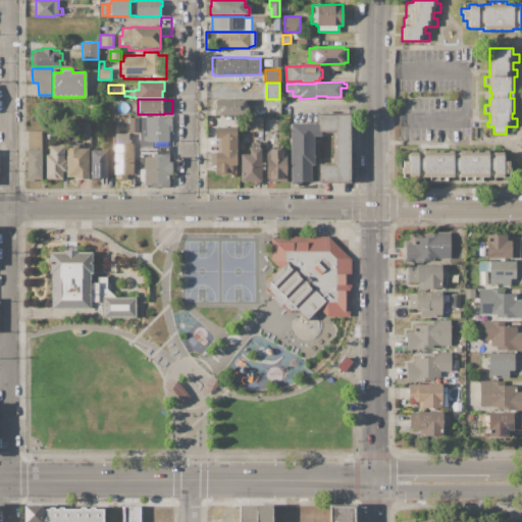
[(212,100),(245,100),(245,107),(249,107),(249,115),(215,115),(215,111),(212,111),(212,100)]
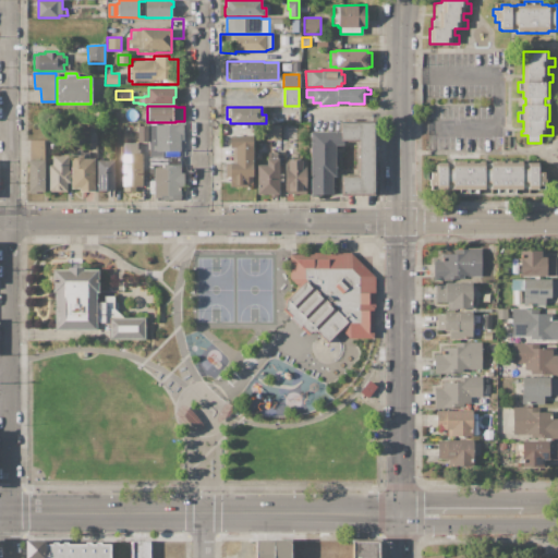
[(342,177),(359,177),(359,140),(356,140),(356,142),(349,142),(349,140),(341,140),(341,123),(376,122),(377,135),(374,135),(374,138),(377,138),(377,149),(374,149),(374,153),(377,153),(377,164),(374,164),(374,167),(376,167),(376,178),(374,178),(374,180),(377,180),(377,185),(375,185),(375,195),(342,195),(342,177)]
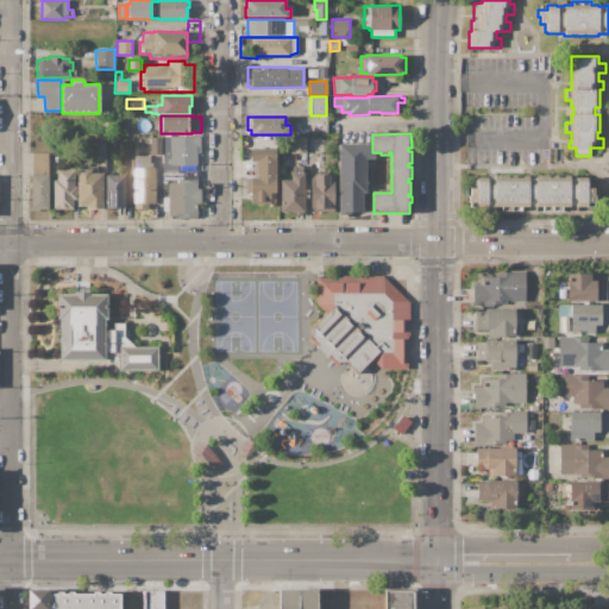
[(163,170),(163,136),(194,136),(194,135),(200,135),(200,154),(196,154),(196,170),(163,170)]
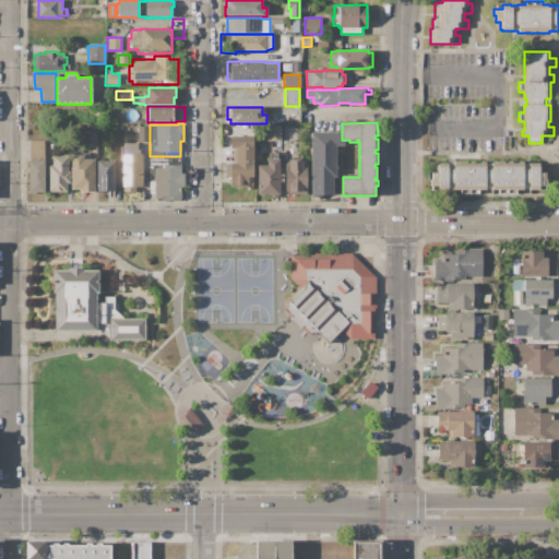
[(138,127),(149,126),(149,142),(138,142),(138,127)]
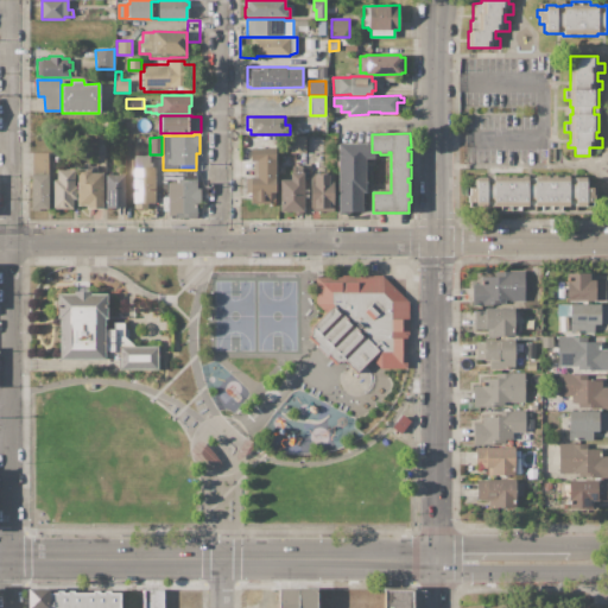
[(287,137),(305,137),(305,153),(287,153),(287,137)]
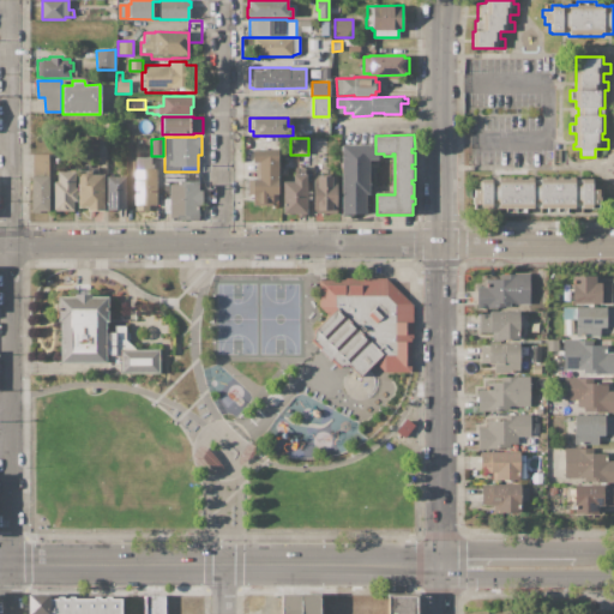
[(342,145),(374,144),(374,155),(378,155),(379,163),(368,163),(368,168),(372,168),(372,178),(369,178),(369,194),(367,194),(367,216),(342,216),(342,145)]
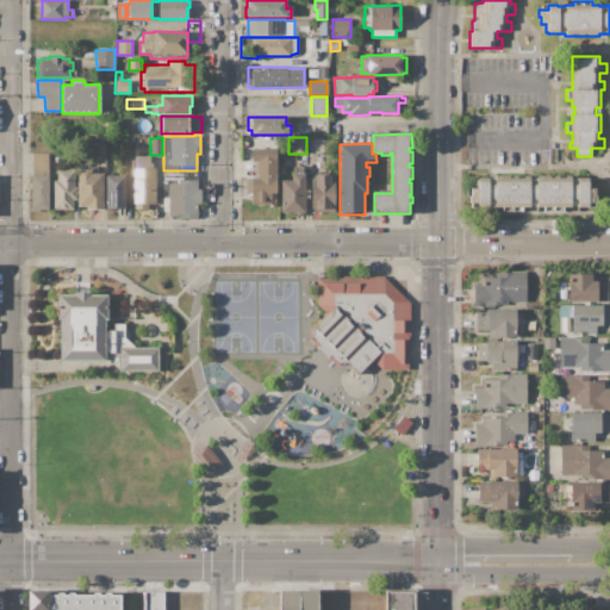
[(246,179),(251,178),(251,176),(257,176),(257,161),(249,161),(249,149),(277,149),(278,203),(269,203),(269,204),(263,204),(257,204),(257,205),(251,205),(251,195),(249,195),(249,193),(246,193),(246,179)]
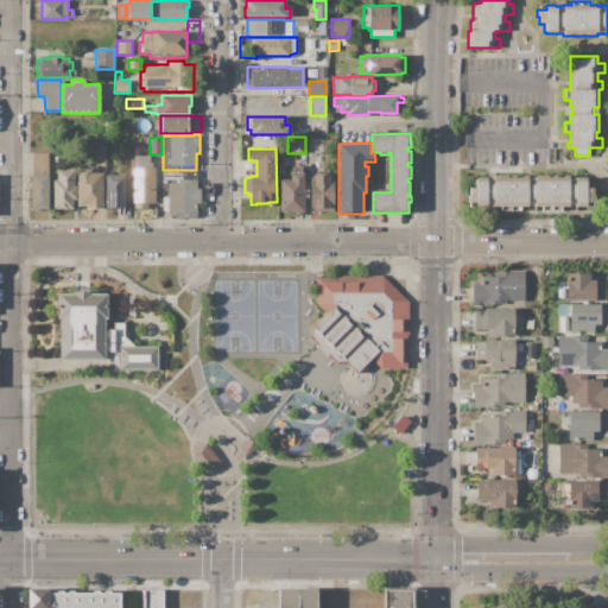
[(32,152),(48,152),(49,173),(32,173),(32,152)]
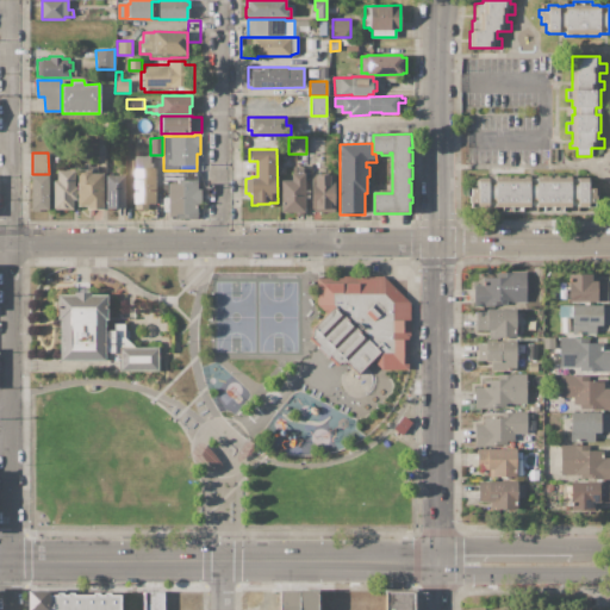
[(134,168),(135,168),(135,163),(132,163),(132,160),(135,160),(135,156),(150,156),(150,165),(151,165),(151,167),(155,167),(155,204),(147,204),(148,210),(135,210),(135,204),(134,204),(134,168)]
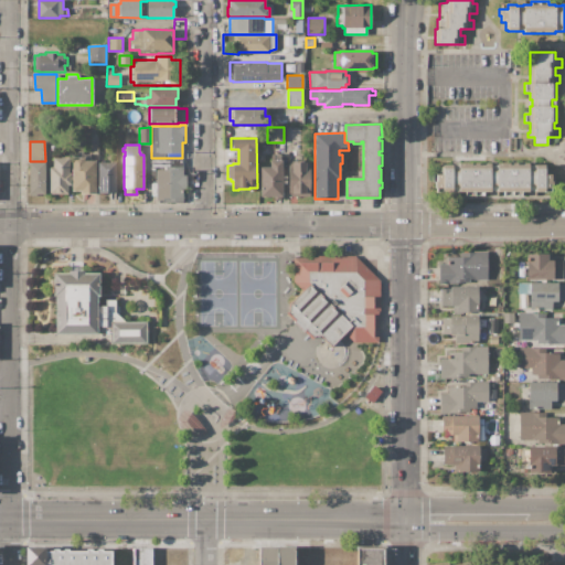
[(96,160),(96,164),(97,164),(98,185),(96,185),(96,194),(82,194),(82,191),(73,191),(72,157),(77,157),(77,152),(84,152),(84,155),(91,155),(91,160),(96,160)]
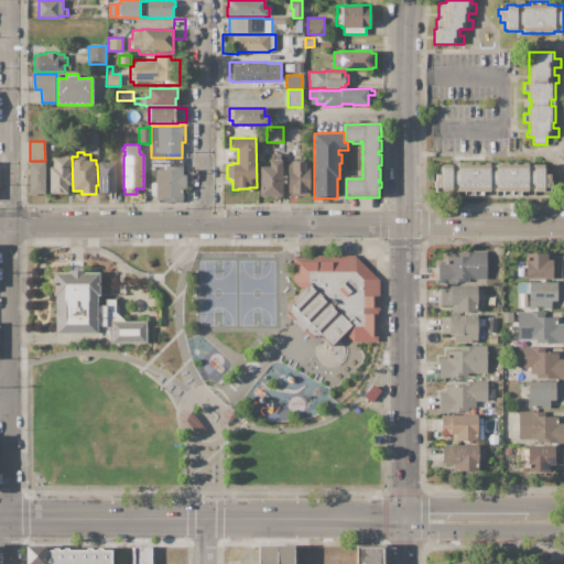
[(260,166),(269,166),(269,160),(271,160),(271,153),(280,153),(280,160),(282,160),(282,191),(280,191),(280,197),(260,197),(260,166)]
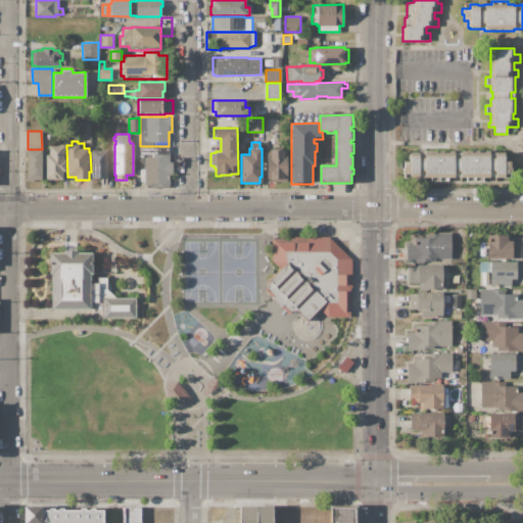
[(45,154),(49,154),(49,146),(64,146),(64,160),(66,160),(66,171),(62,171),(62,180),(45,180),(45,154)]
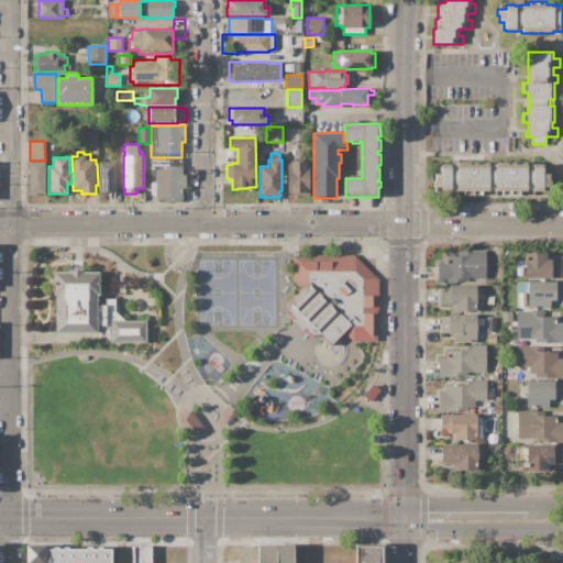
[(151,157),(181,157),(181,166),(165,166),(165,169),(155,169),(151,169),(151,157)]
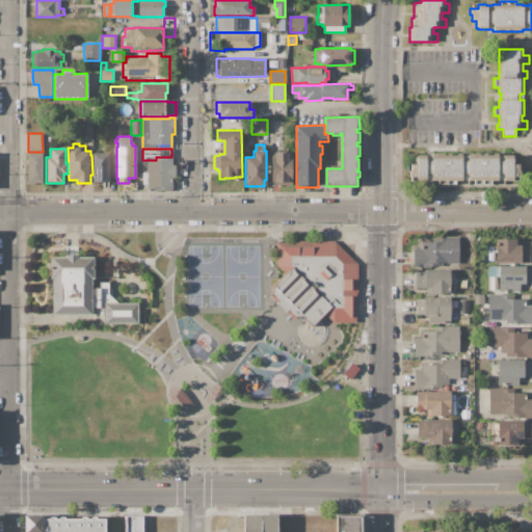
[(269,151),(283,151),(283,153),(292,153),(292,185),(271,185),(271,183),(269,183),(269,178),(271,178),(271,164),(269,164),(269,151)]
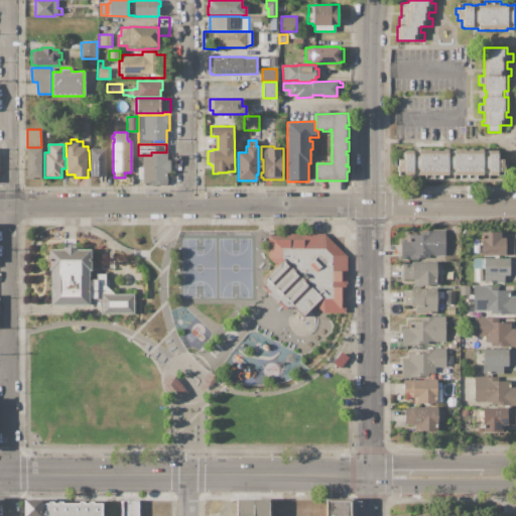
[(26,148),(41,148),(41,177),(32,177),(32,179),(26,179),(26,148)]
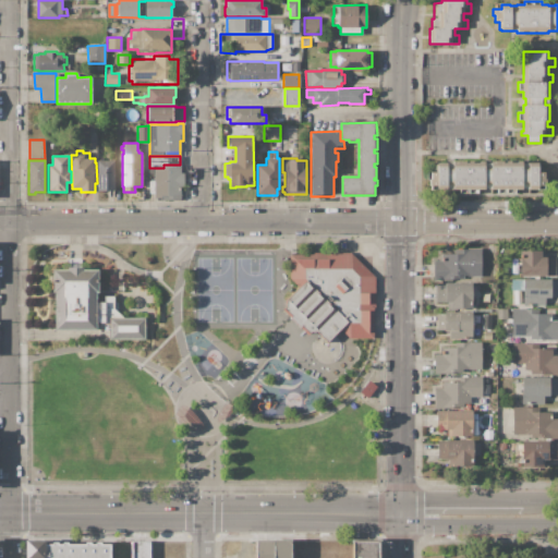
[(97,160),(113,160),(114,196),(109,196),(109,191),(98,191),(97,160)]
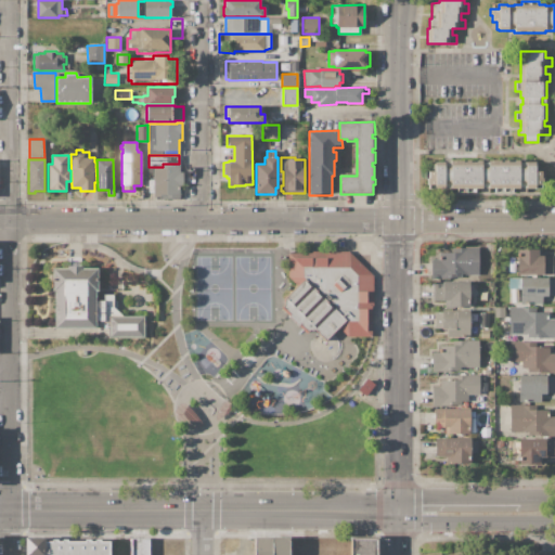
[(513,188),(513,191),(494,191),(494,188),(475,188),(475,191),(457,191),(457,188),(428,188),(428,171),(435,171),(435,162),(534,162),(534,171),(542,171),(542,188),(513,188)]
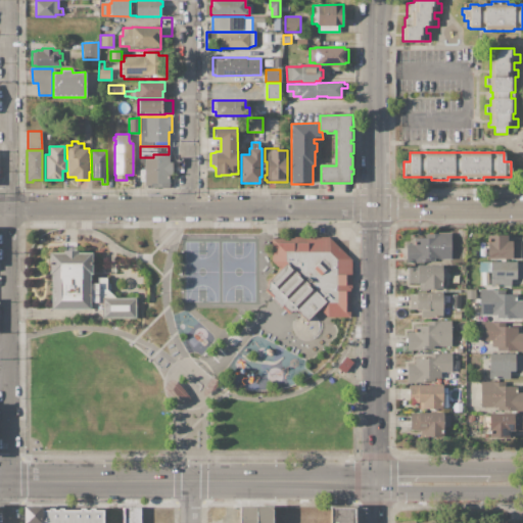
[(144,157),(153,157),(153,154),(169,154),(169,162),(173,162),(173,174),(169,174),(170,187),(152,187),(152,185),(145,185),(144,157)]
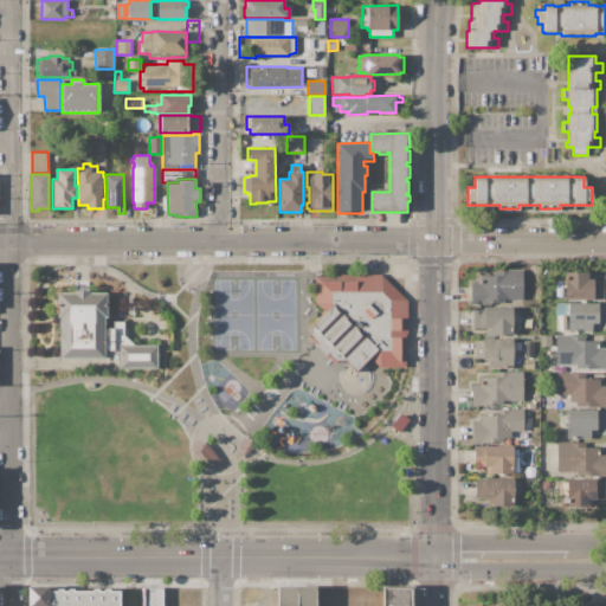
[(495,270),(524,270),(524,300),(503,300),(503,304),(471,304),(471,283),(481,283),(481,276),(495,276),(495,270)]
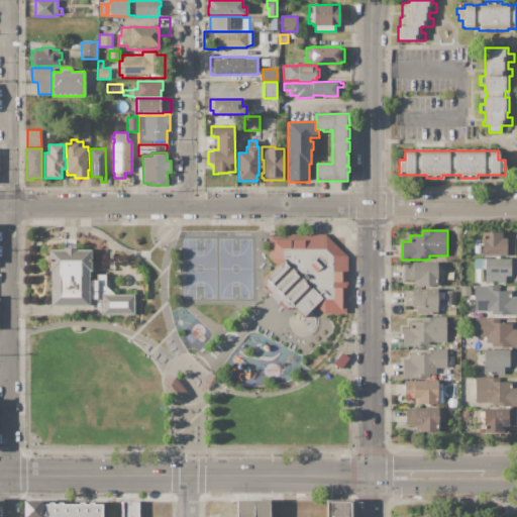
[(482,232),(505,232),(505,238),(515,238),(515,257),(482,257),(482,232)]
